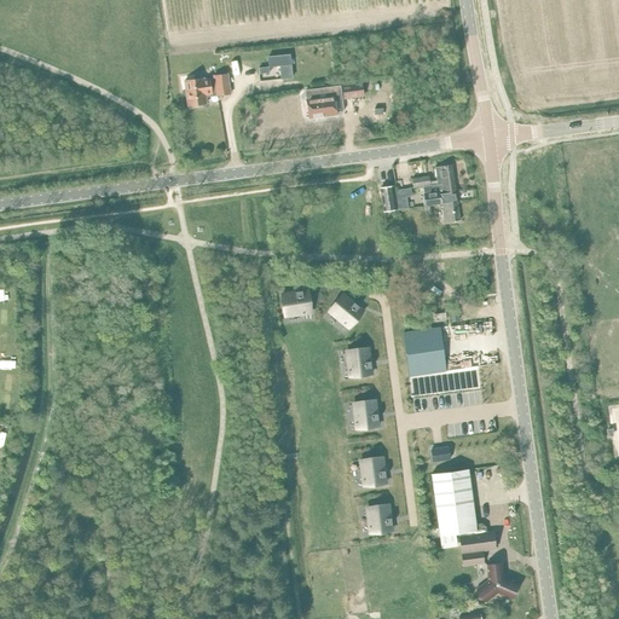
[(290,55),(268,57),(268,67),(279,65),(281,79),(291,77),(290,55)]
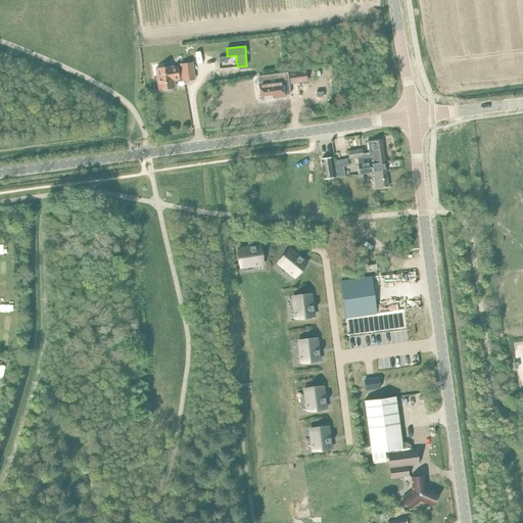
[(172,65),(155,67),(158,90),(174,88),(173,81),(182,79),(183,81),(194,80),(192,62),(181,63),(181,65),(172,67),(172,65)]
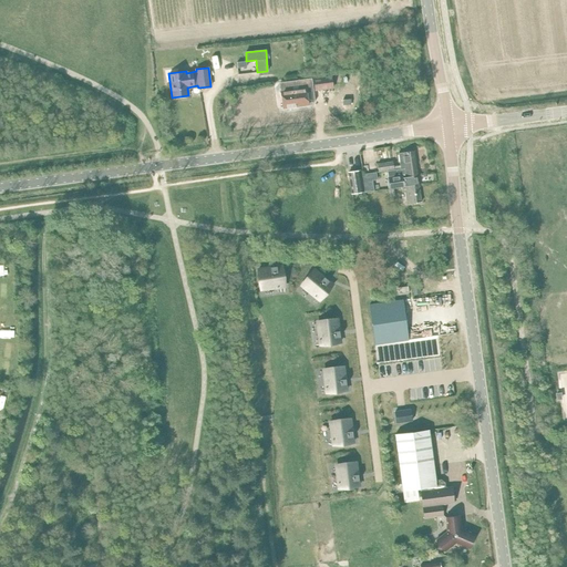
[(331,75),(313,78),(315,90),(332,88),(331,75)]
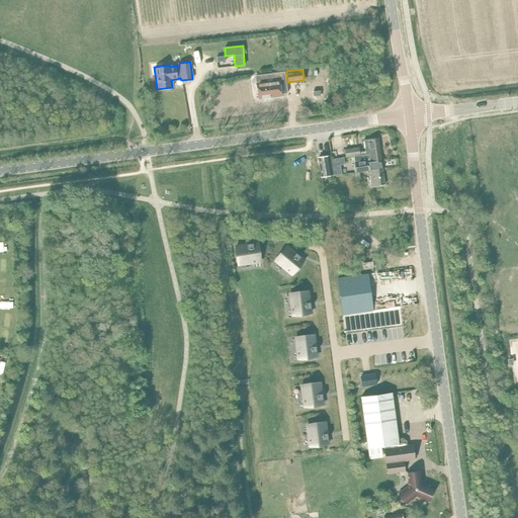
[(284,72),(256,76),(257,84),(256,84),(258,99),(281,96),(281,94),(287,93),(285,80),(284,72)]
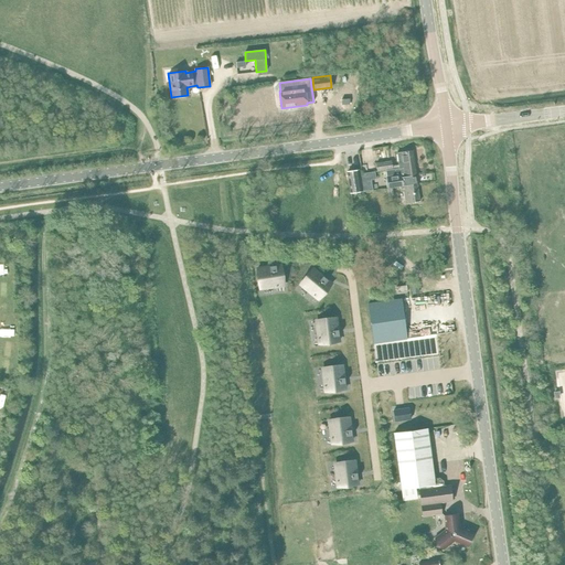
[(412,150),(396,152),(398,168),(401,168),(402,177),(416,174),(412,150)]
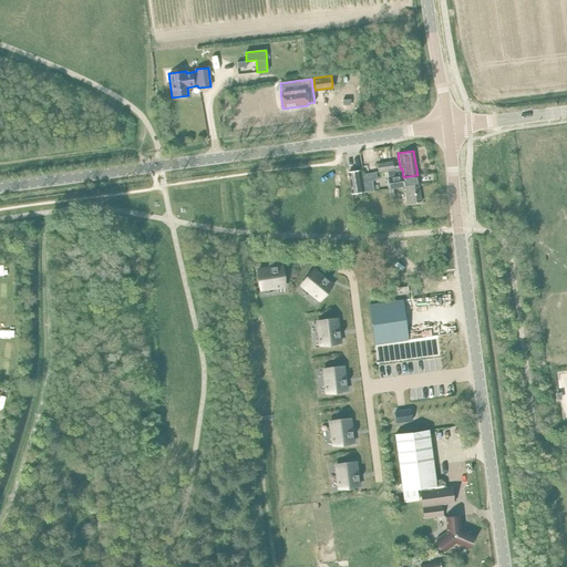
[(392,161),(377,163),(378,172),(385,171),(393,169),(392,161)]
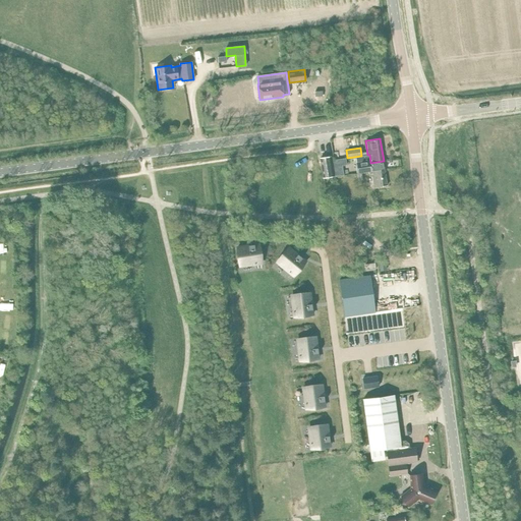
[(367,155),(355,157),(358,173),(368,172),(371,171),(385,169),(384,161),(370,163),(369,155),(367,155)]
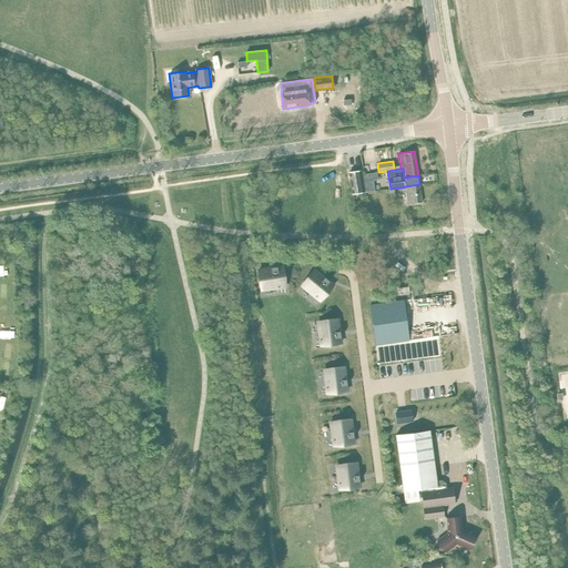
[(359,171),(348,172),(353,194),(363,193),(375,191),(373,180),(377,180),(376,173),(361,175),(359,171)]
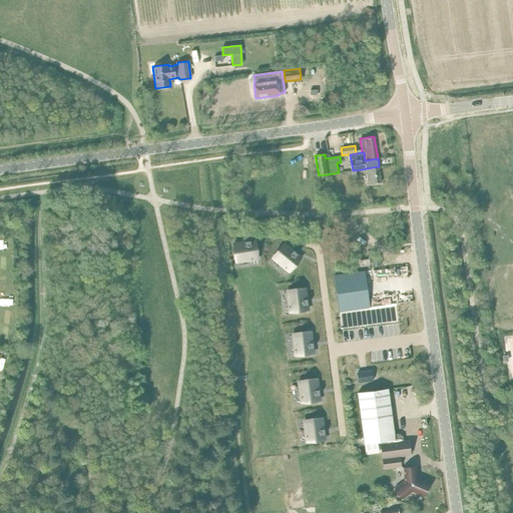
[(366,168),(363,169),(363,171),(367,171),(369,184),(381,182),(379,166),(366,168)]
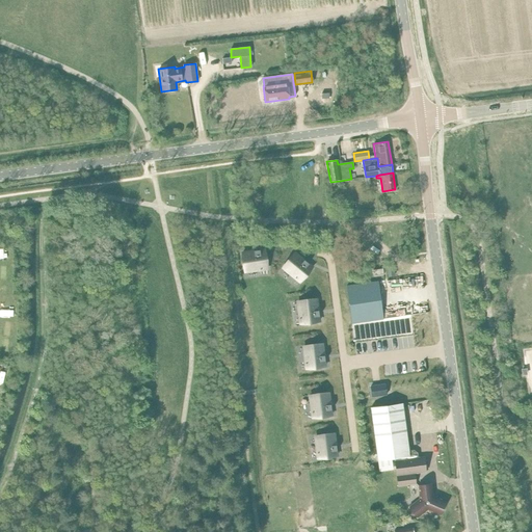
[(253,251),(242,253),(244,272),(267,269),(264,249),(260,250),(260,249),(253,250),(253,251)]
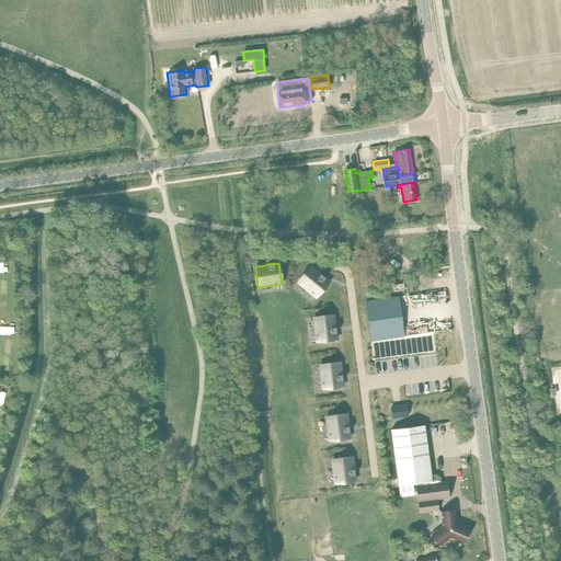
[(310,266),(297,283),(316,297),(329,282),(325,278),(320,274),(310,266)]
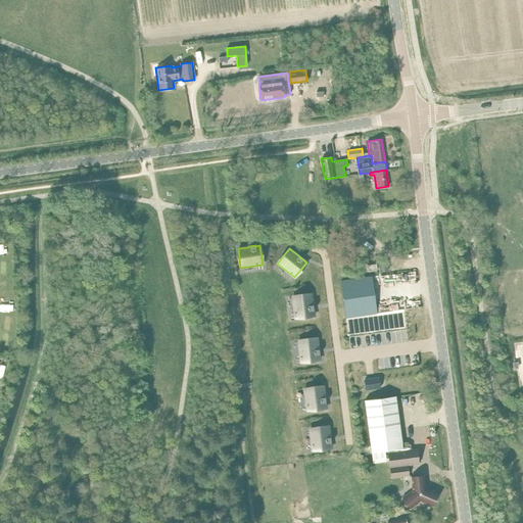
[(371,276),(340,281),(345,318),(377,314),(371,276)]
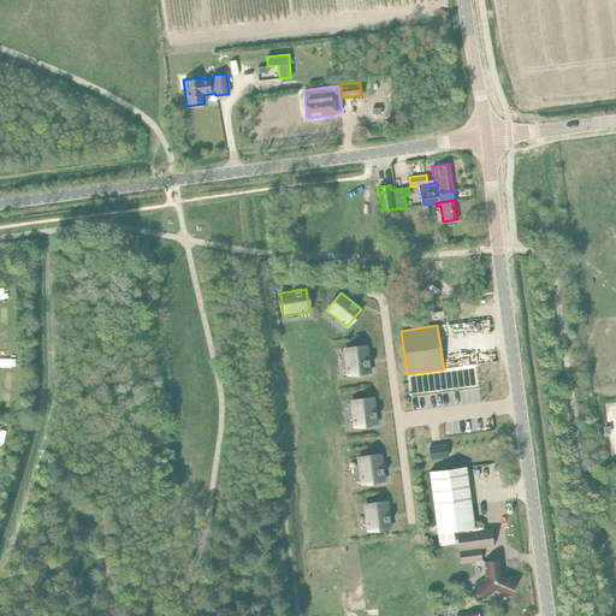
[(366,347),(343,349),(347,374),(369,372),(368,367),(369,367),(368,359),(367,359),(366,347)]
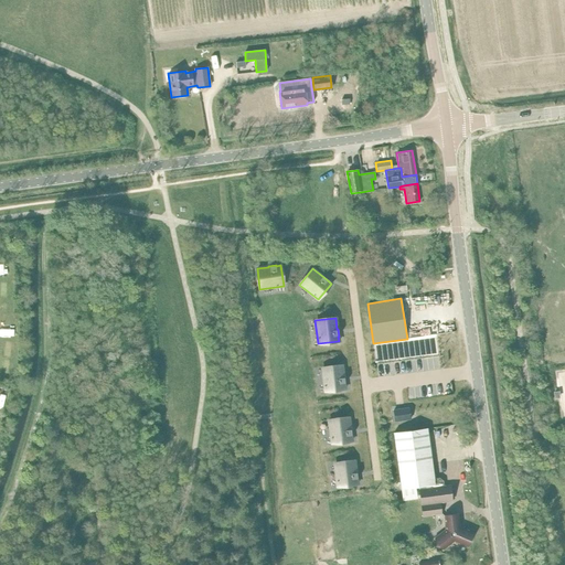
[(342,365),(321,368),(324,392),(345,388),(344,384),(345,384),(344,376),(343,377),(342,365)]
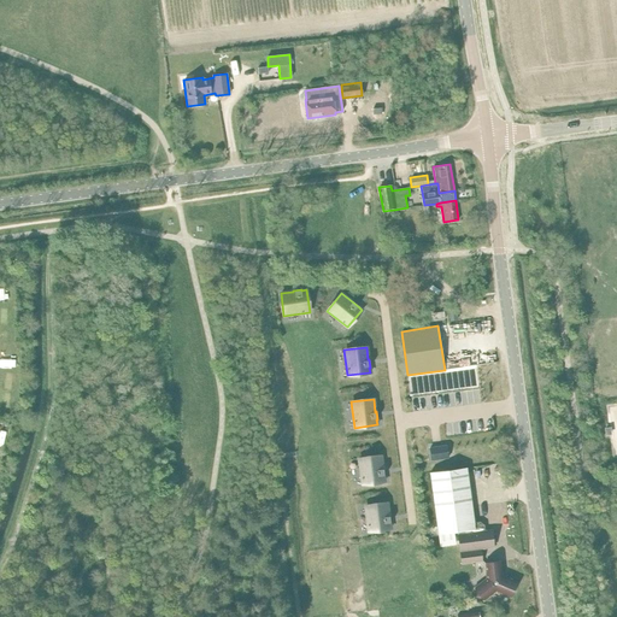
[(446,446),(429,448),(430,452),(432,459),(432,460),(448,458),(446,446)]
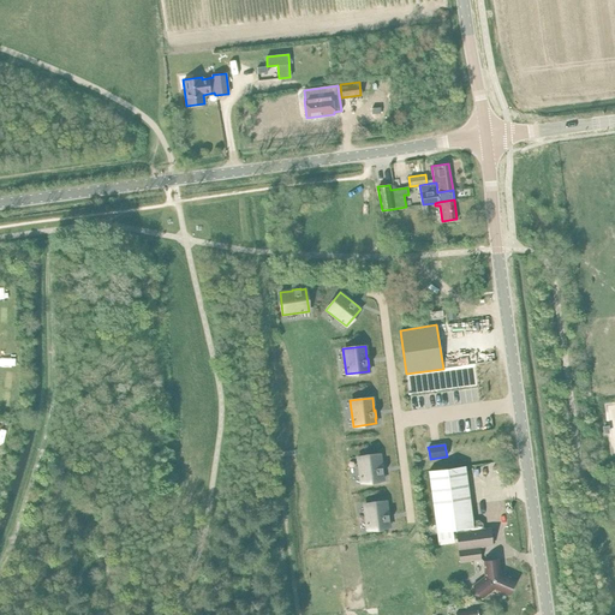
[(362,457),(358,458),(359,470),(360,483),(383,481),(382,475),(383,475),(382,467),(380,454),(362,457)]
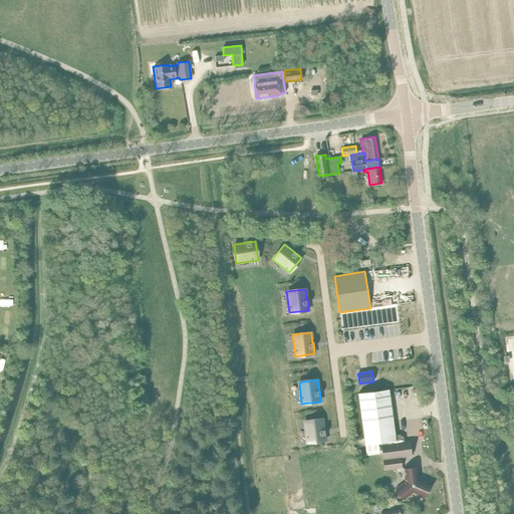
[(389,390),(358,394),(365,445),(367,444),(368,454),(378,453),(377,443),(380,443),(382,460),(411,456),(409,442),(403,443),(402,438),(399,435),(395,436),(389,390)]
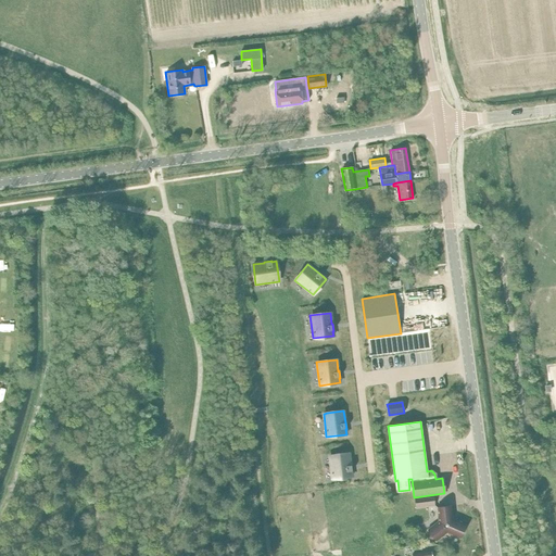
[(349,453),(328,456),(331,479),(352,476),(351,471),(352,471),(351,465),(350,465),(349,453)]
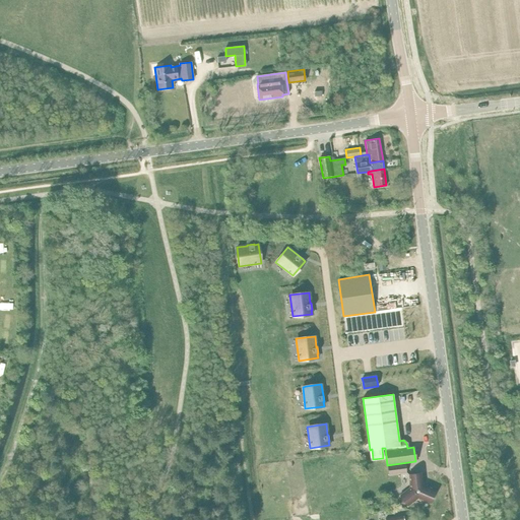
[(404,463),(388,465),(389,473),(405,471),(404,463)]
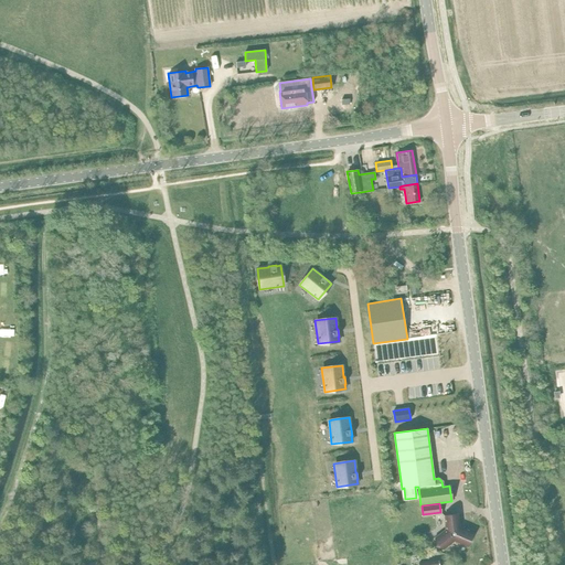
[(444,530),(433,539),(441,551),(454,542),(466,547),(472,534),(459,529),(457,514),(447,515),(443,516),(444,530)]
